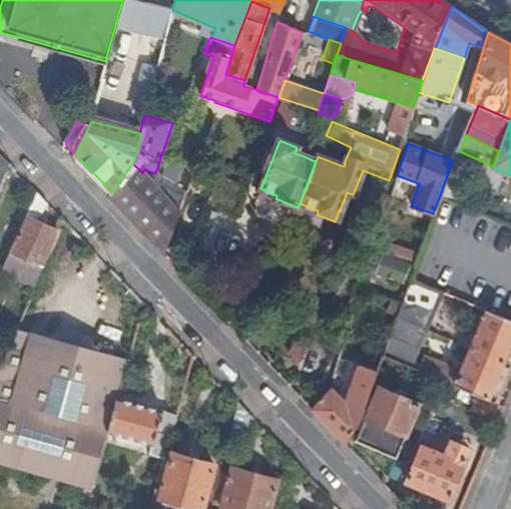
[(302,155),(316,161),(318,156),(304,151),(302,155)]
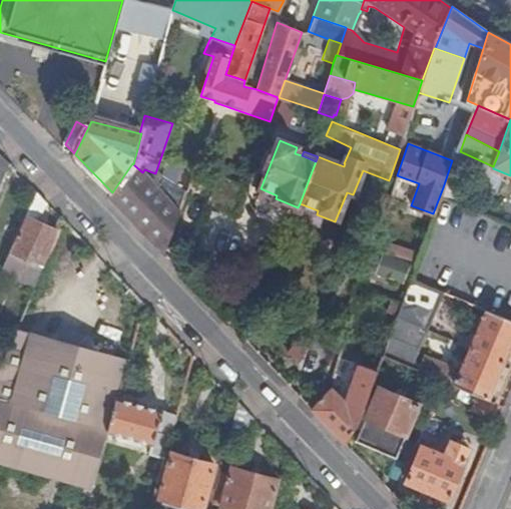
[(335,158),(319,151),(318,156),(333,162),(335,158)]
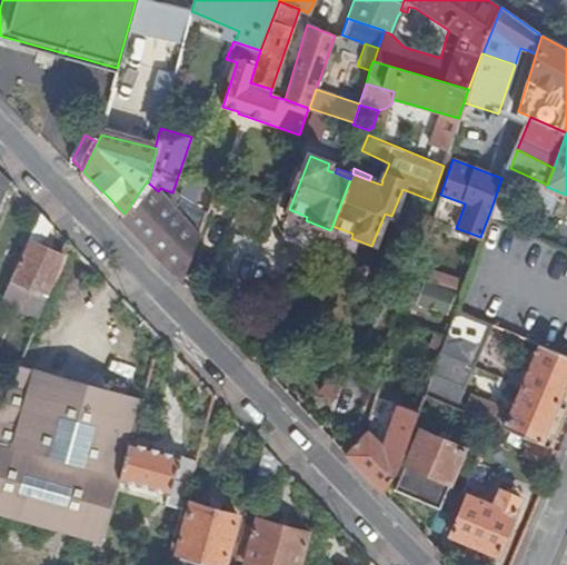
[(0,204),(9,182),(0,172),(0,204)]
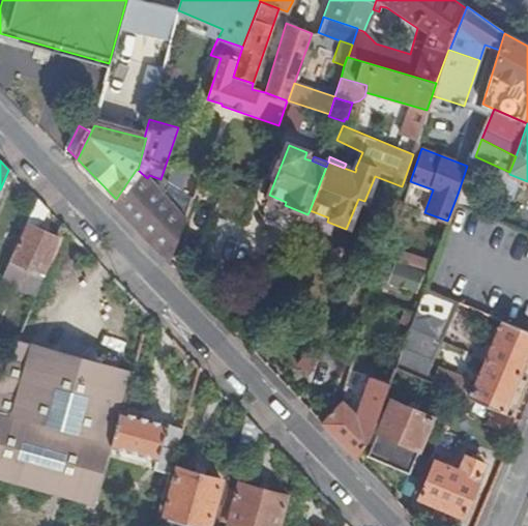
[(166,182),(194,198),(202,171),(174,162),(166,182)]
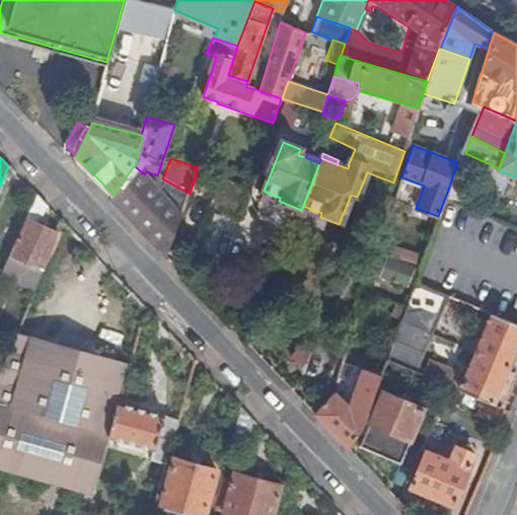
[(114,195),(111,199),(166,258),(183,214),(190,194),(162,178),(156,186),(145,173),(144,174),(135,166),(134,165),(114,195)]
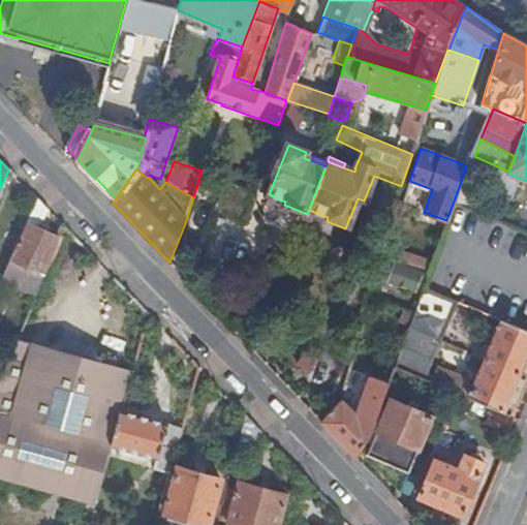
[(463,175),(457,193),(473,198),(479,181),(463,175)]
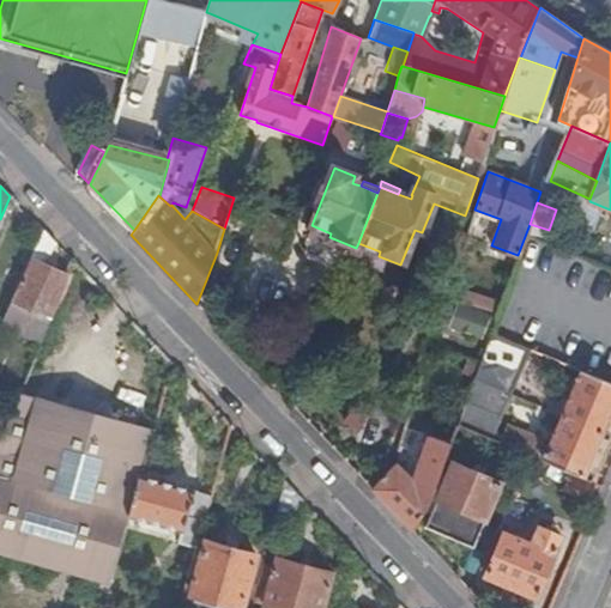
[(328,242),(330,237),(331,233),(312,225),(308,233),(328,242)]
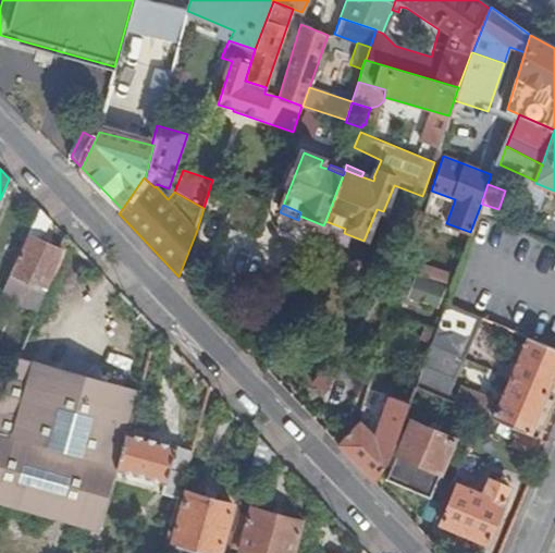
[(50,222),(39,210),(0,296),(38,312),(63,252),(42,243),(50,222)]
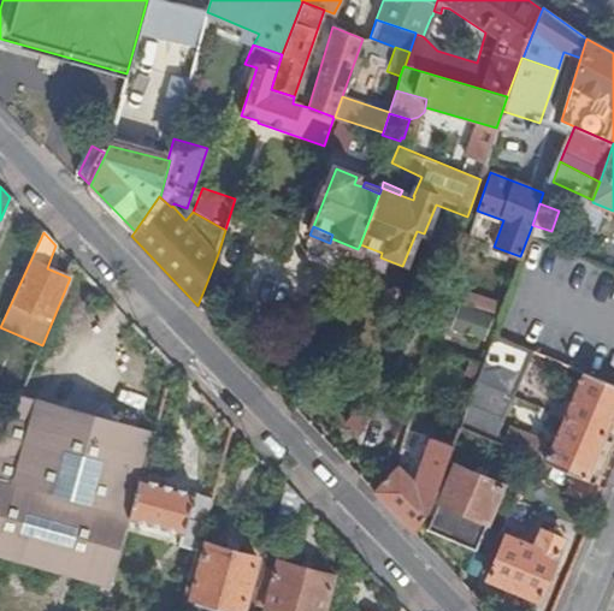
[(378,261),(381,257),(382,253),(360,244),(358,249),(356,253),(378,261)]
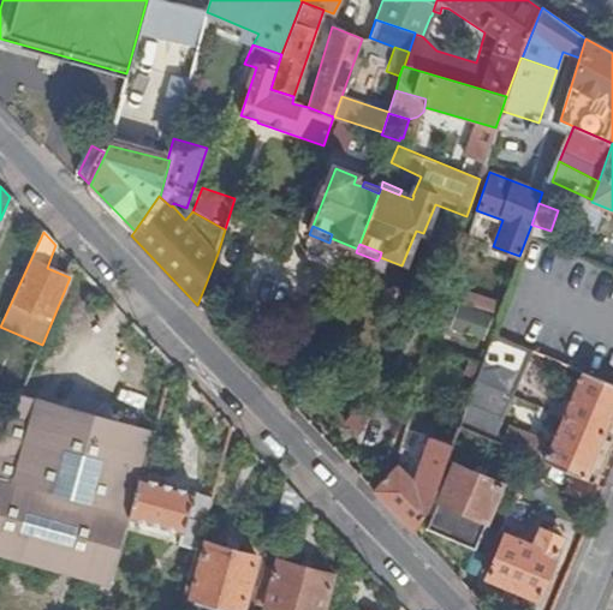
[(511,395),(530,350),(492,334),(475,380),(511,395)]
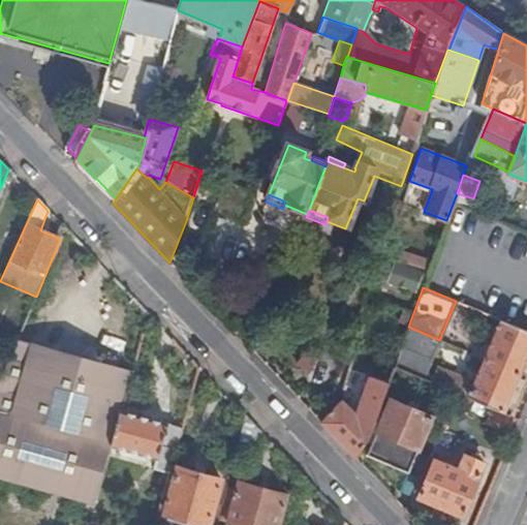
[(526,368),(526,331),(501,320),(486,360),(520,374),(522,367),(526,368)]
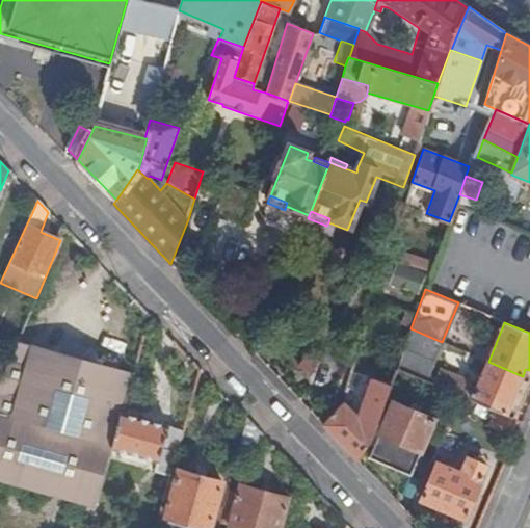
[(424,381),(442,342),(411,328),(396,369),(424,381)]
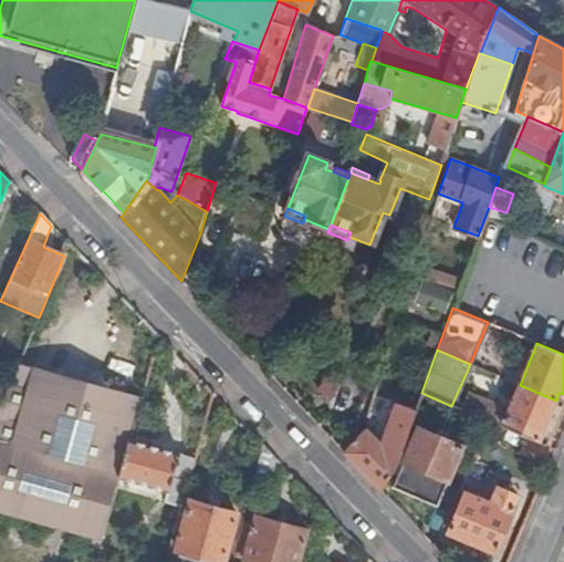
[(19,364),(0,409),(0,509),(103,537),(118,477),(128,440),(141,398),(19,364)]
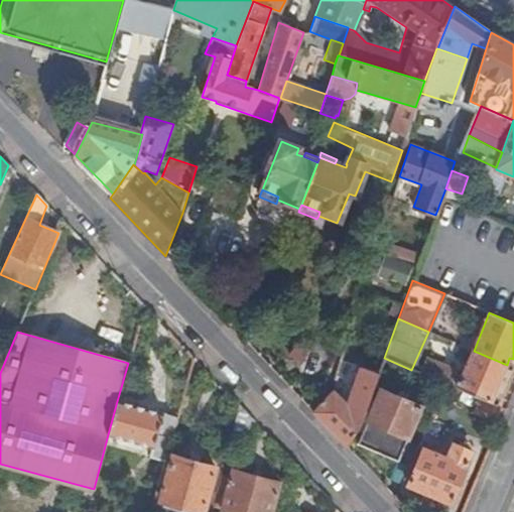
[(503,372),(507,365),(474,351),(458,389),(480,398),(496,405),(509,375),(503,372)]
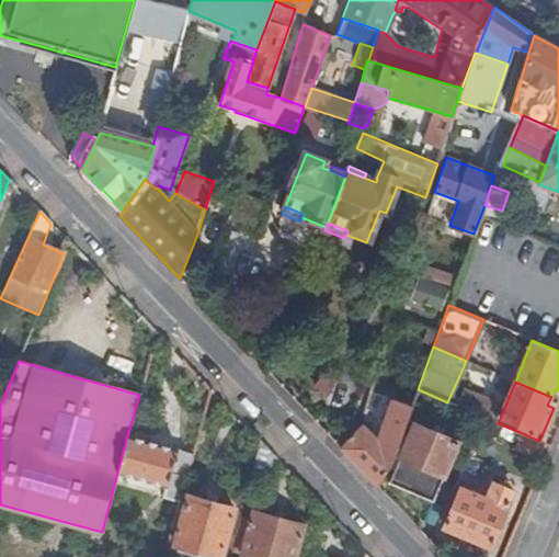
[(456,406),(482,417),(488,419),(493,404),(463,390),(456,406)]
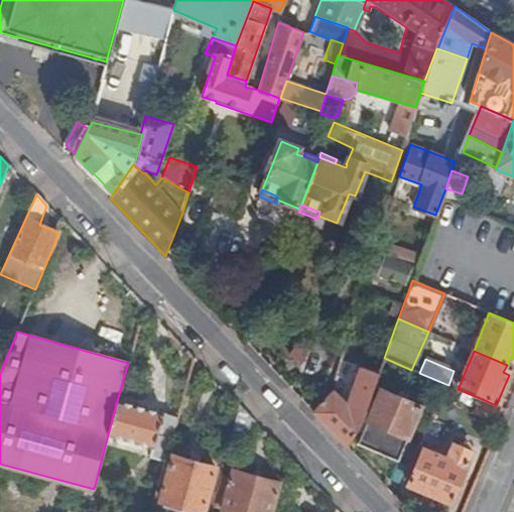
[(312,411),(346,445),(361,423),(377,373),(358,366),(345,401),(332,390),(312,411)]
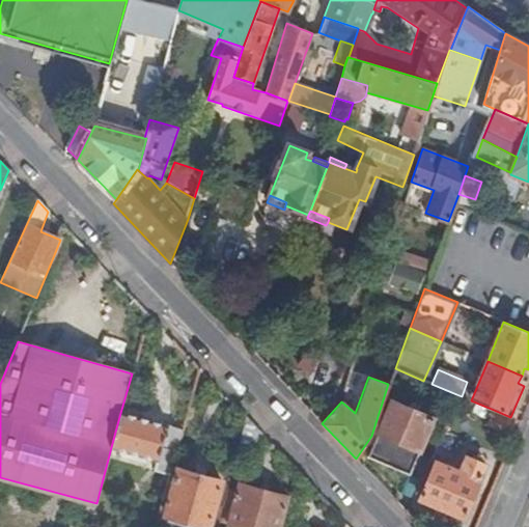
[(433,418),(391,401),(368,456),(409,474),(433,418)]
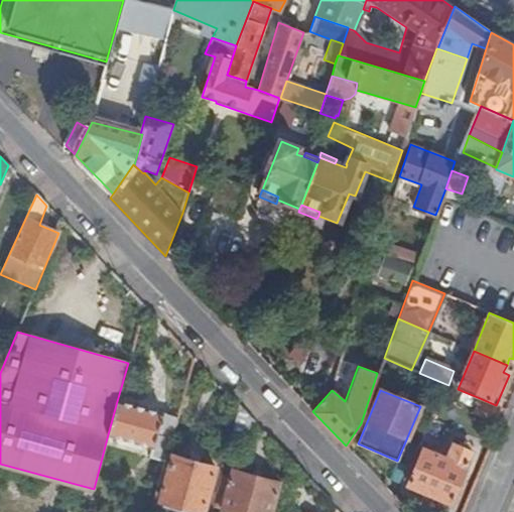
[(499,425),(506,409),(496,405),(480,398),(473,414),(499,425)]
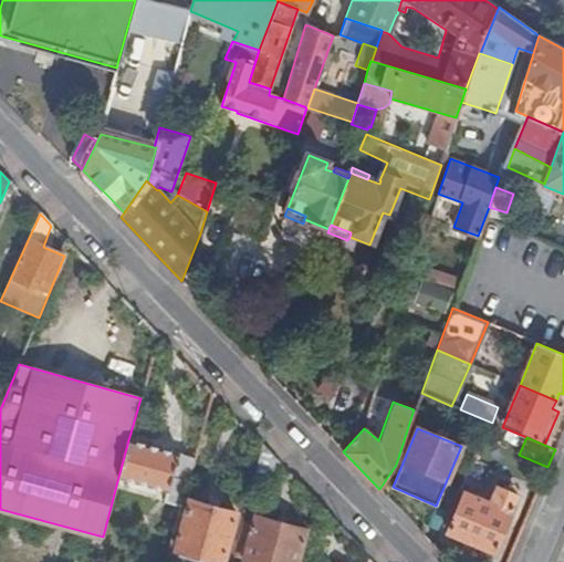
[(194,458),(128,440),(118,477),(167,490),(164,501),(181,506),(194,458)]
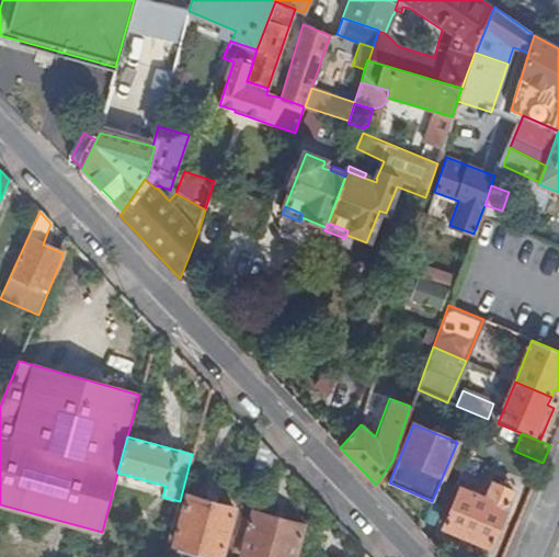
[(275,456),(260,440),(249,479),(267,484),(275,456)]
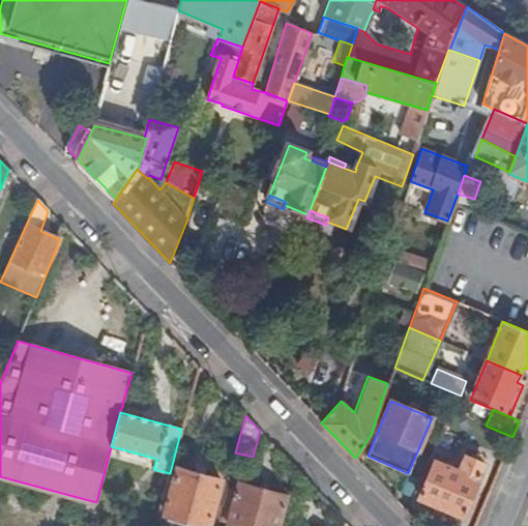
[(458,471),(434,462),(419,498),(463,517),(485,465),(463,458),(458,471)]
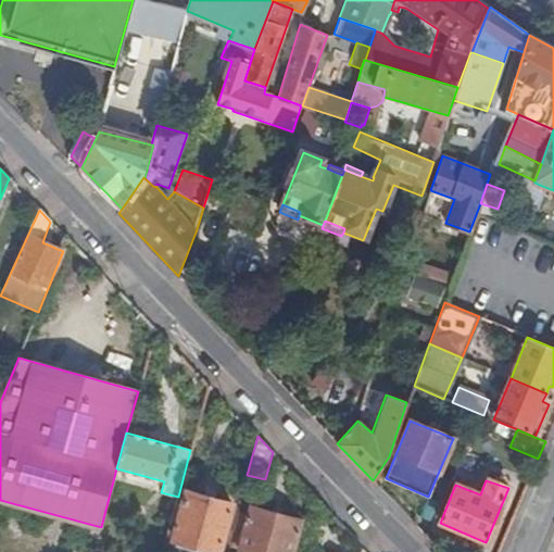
[(175,540),(215,551),(217,551),(218,551),(231,505),(186,491),(173,539),(175,540)]
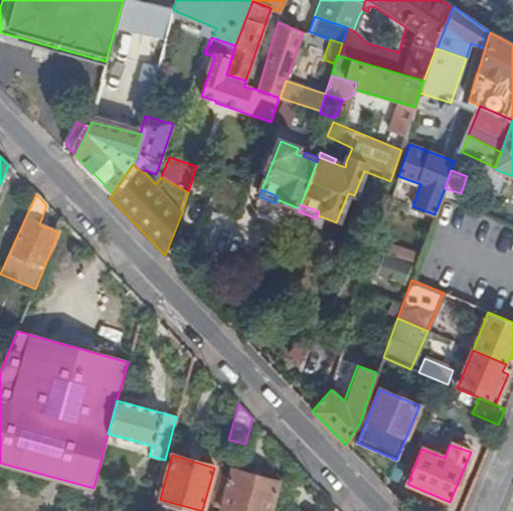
[(226,493),(219,491),(216,507),(222,509),(221,510),(271,510),(279,482),(232,470),(230,477),(226,493)]
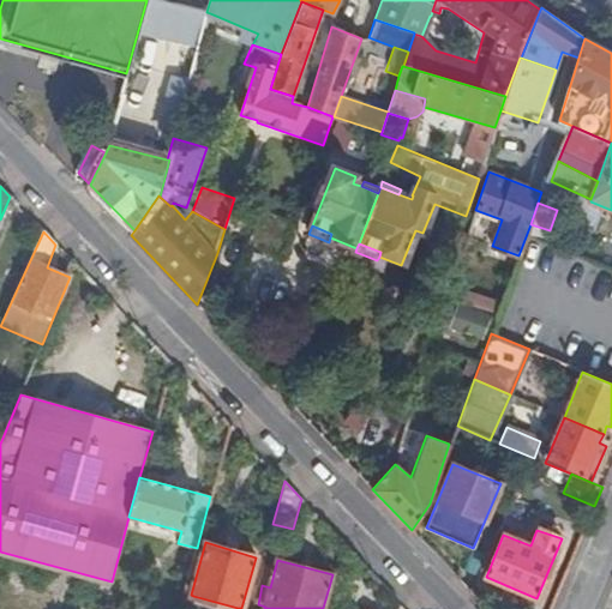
[(259,584),(262,585),(270,588),(275,568),(263,566),(259,584)]
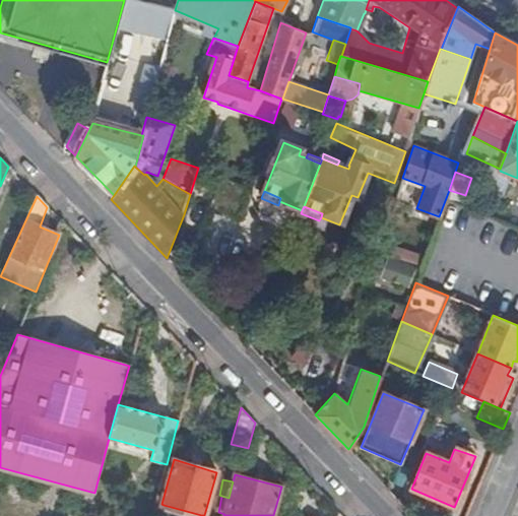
[(181,515),(201,515),(164,505),(163,511),(181,515)]
